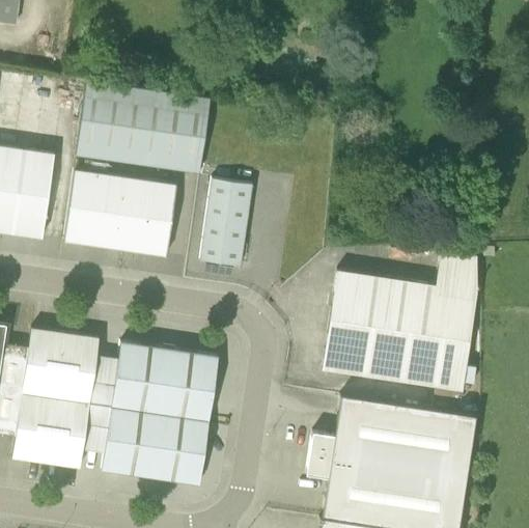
[(23,0),(0,0),(0,20),(21,22),(23,0)]
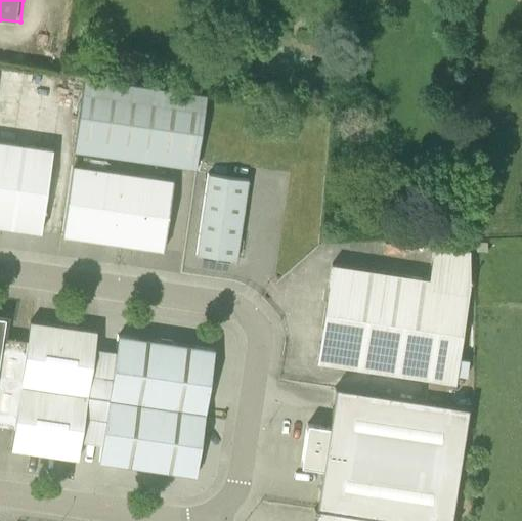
[(197,170),(205,112),(207,97),(85,80),(75,154),(197,170)]
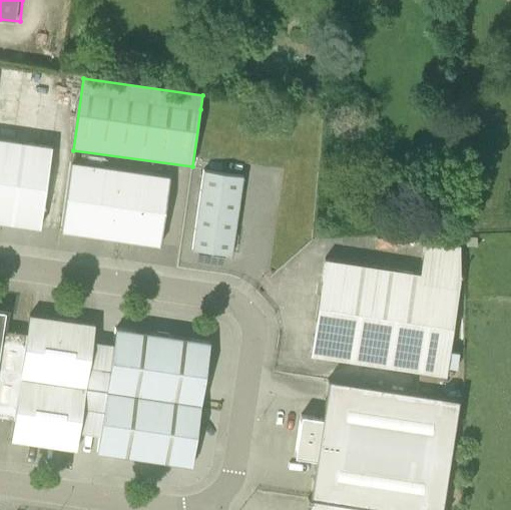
[(0,140),(0,222),(41,229),(53,148),(0,140)]
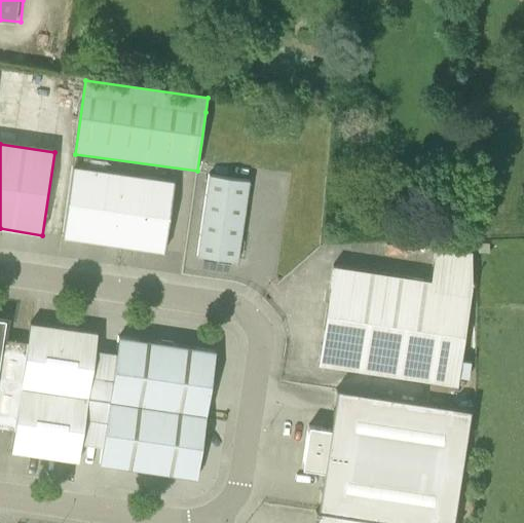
[(166,253),(177,184),(74,169),(64,238),(166,253)]
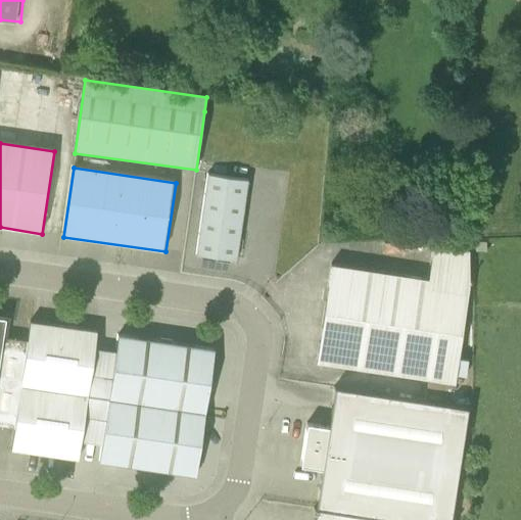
[(238,263),(249,181),(209,176),(197,256),(238,263)]
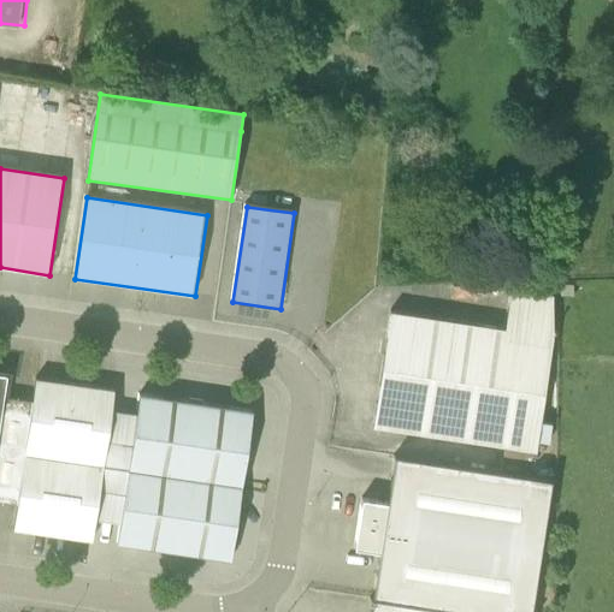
[(554,339),(554,297),(512,291),(506,331),(391,314),(375,428),(536,452),(554,339)]
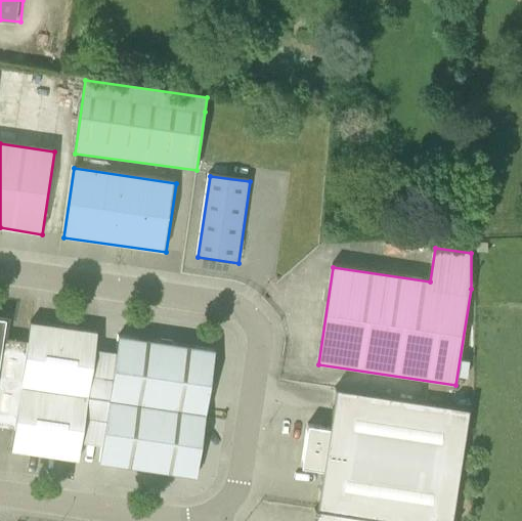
[(83,438),(89,398),(95,356),(98,334),(32,323),(15,433),(12,451),(79,462),(83,438)]
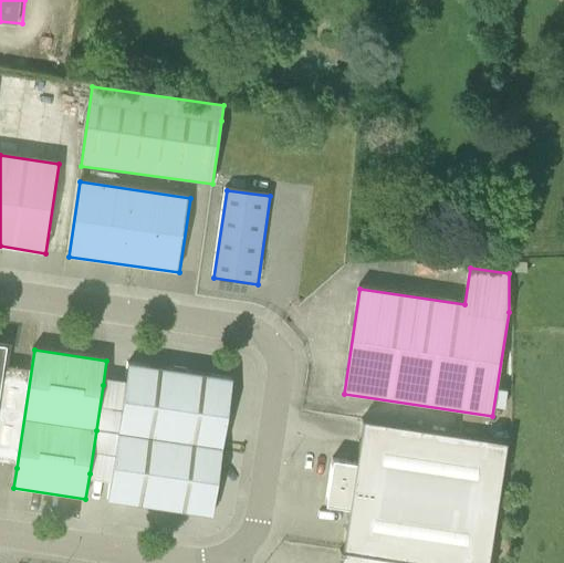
[(129,365),(126,389),(119,434),(223,449),(233,381),(129,365)]
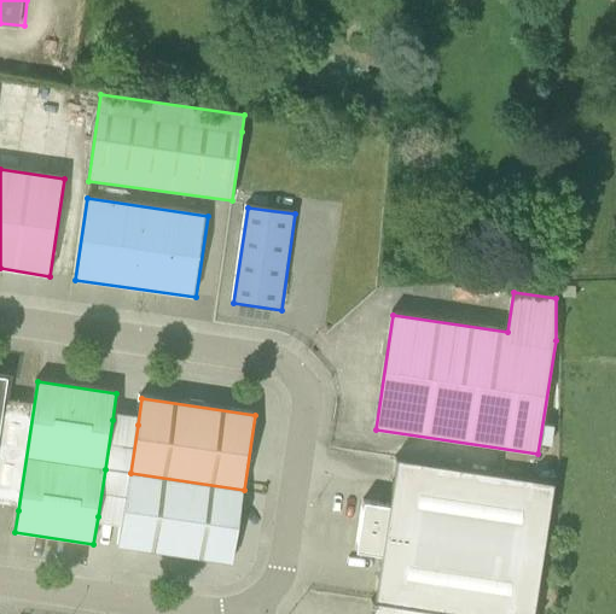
[(5,402),(0,436),(0,508),(18,510),(34,407),(5,402)]
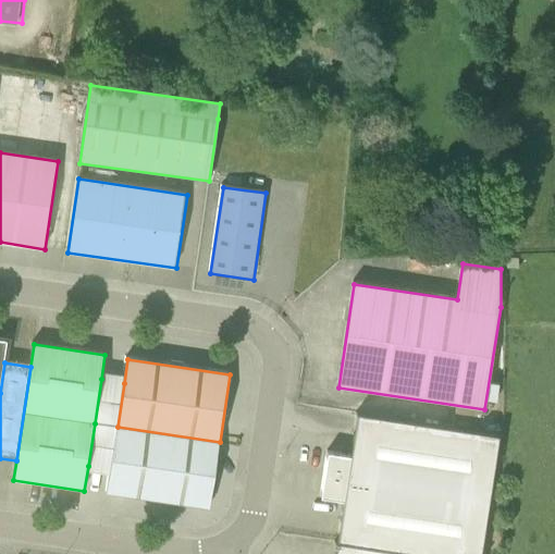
[(95,423),(118,427),(124,383),(101,379),(95,423)]
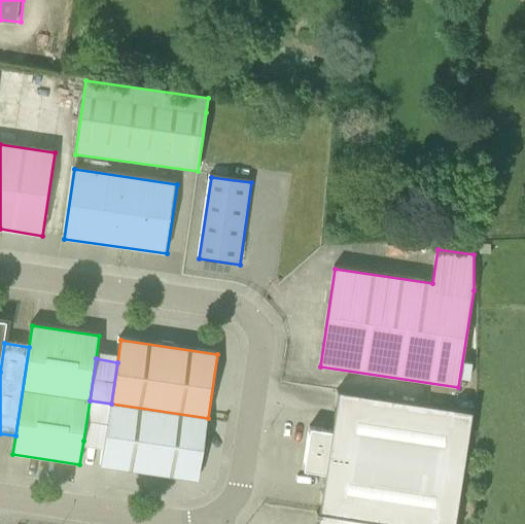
[(455,523),(473,412),(339,392),(333,431),(311,428),(305,470),(326,475),(320,514),(385,523),(455,523)]
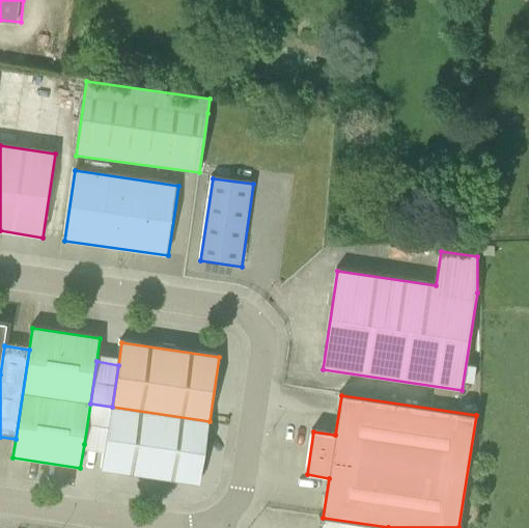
[(84,444),(106,447),(112,407),(90,404),(84,444)]
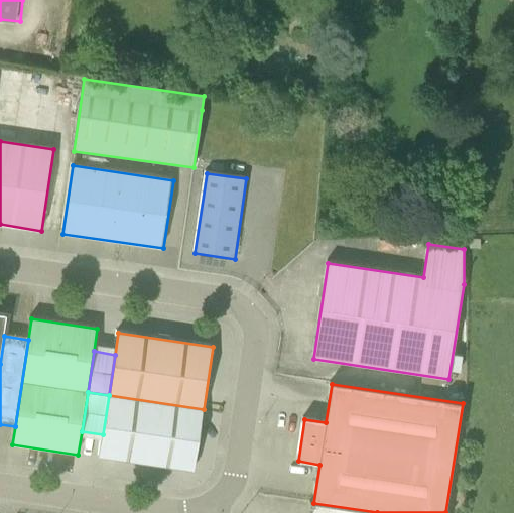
[(204,409),(109,395),(103,434),(100,457),(195,471),(204,409)]
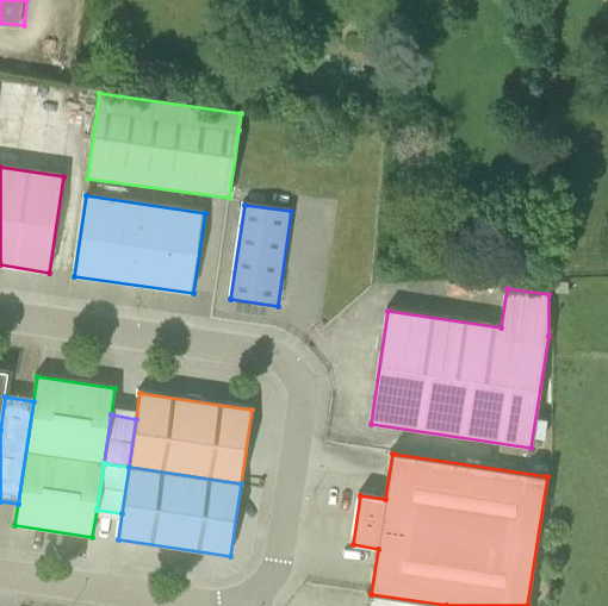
[(446,605),(371,594),(368,594),(368,595),(371,595),(370,605),(446,605)]
